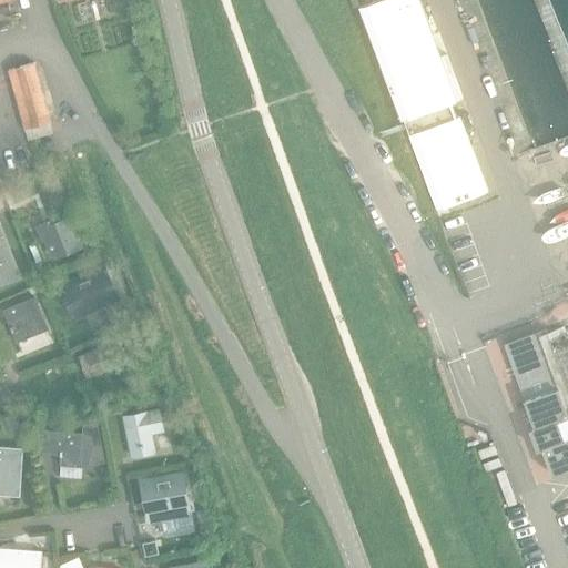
[(401,121),(404,120),(449,102),(456,100),(418,0),(375,0),(358,7),(401,121)]
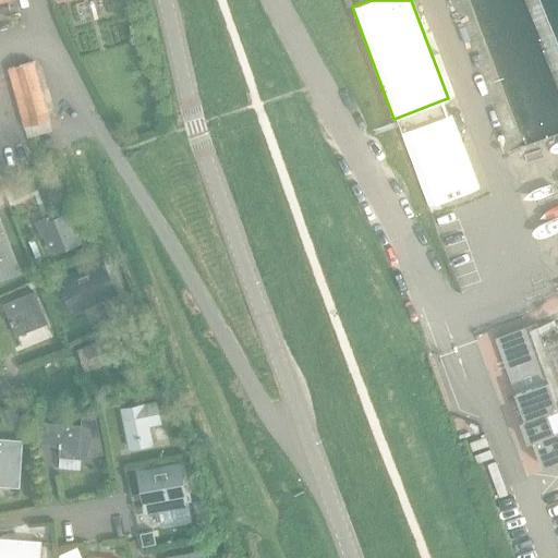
[(8,70),(24,128),(48,121),(33,63),(8,70)]
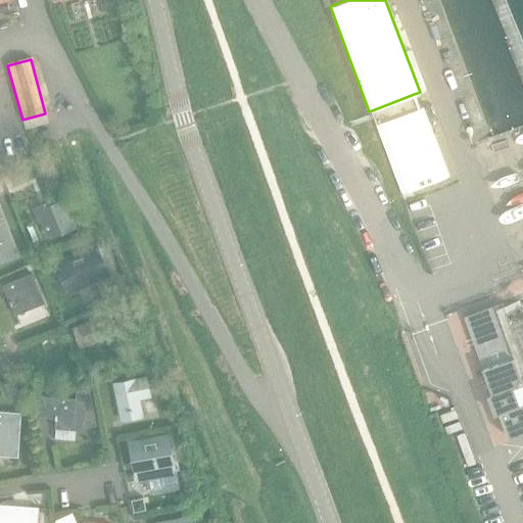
[(414,94),(372,110),(377,125),(401,192),(447,176),(422,108),(419,109),(414,94)]
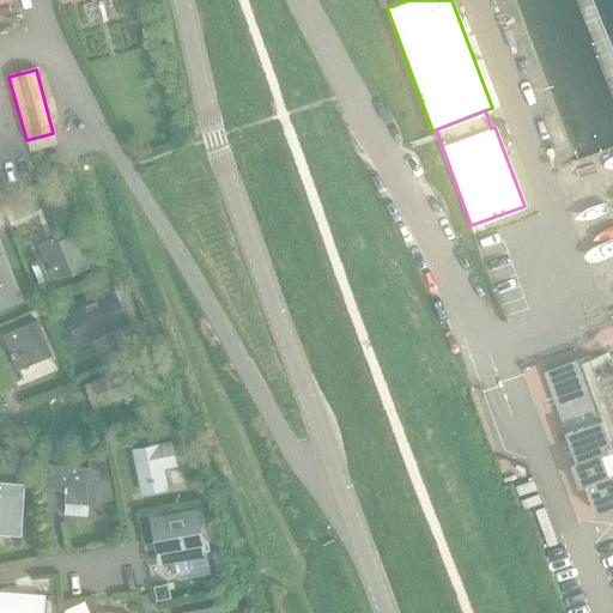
[(54,281),(91,267),(77,232),(38,248),(44,262),(47,261),(54,281)]
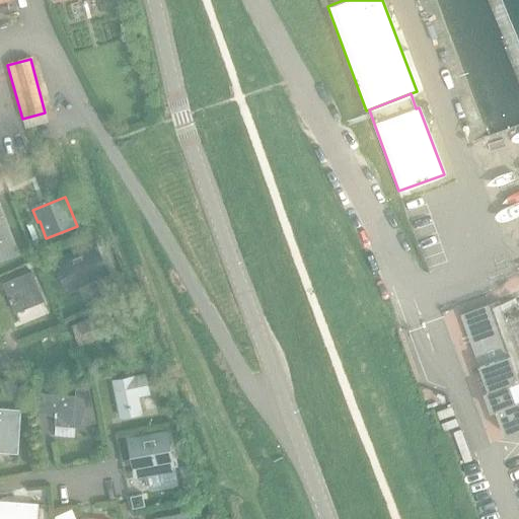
[(0,261),(19,253),(0,202),(0,261)]
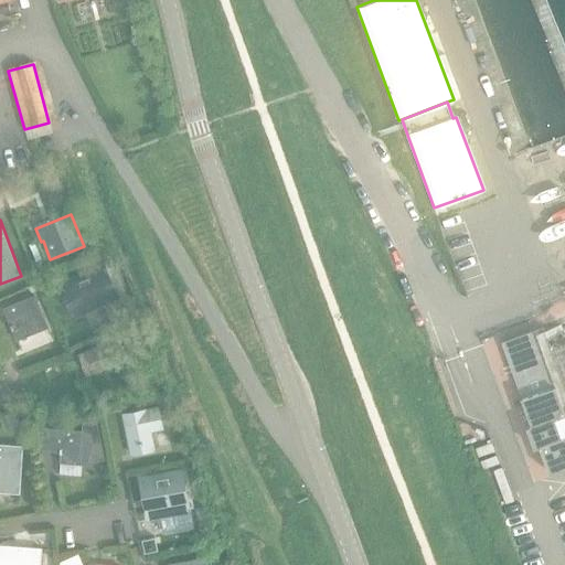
[(83,300),(87,311),(116,297),(100,266),(60,286),(70,307),(83,300)]
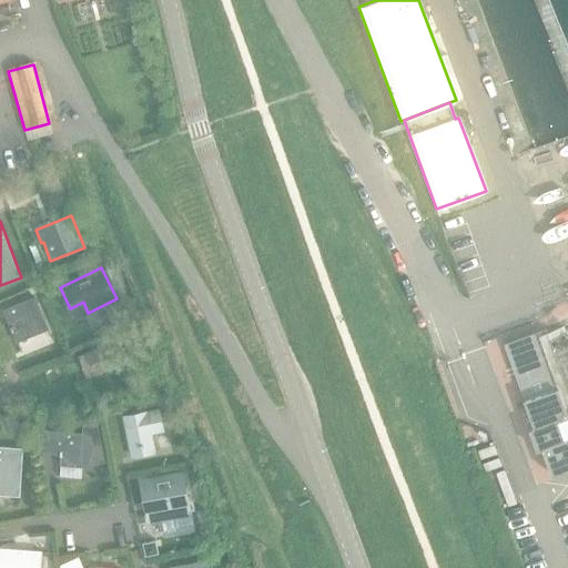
[(4,310),(17,341),(48,327),(36,297),(4,310)]
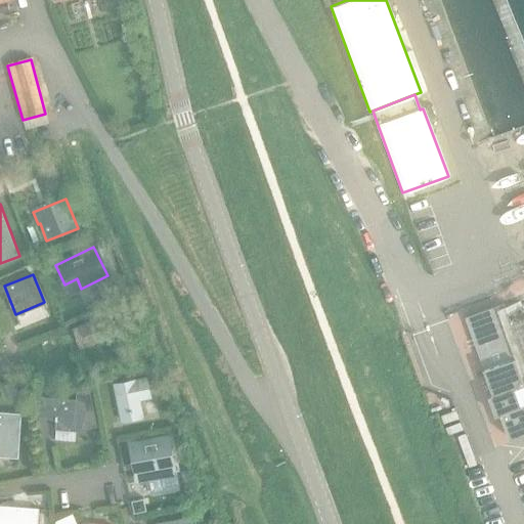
[(523,394),(521,385),(523,384),(514,358),(508,342),(513,340),(516,339),(503,304),(465,318),(484,369),(493,395),(488,397),(495,415),(499,413),(509,438),(523,432),(523,394)]
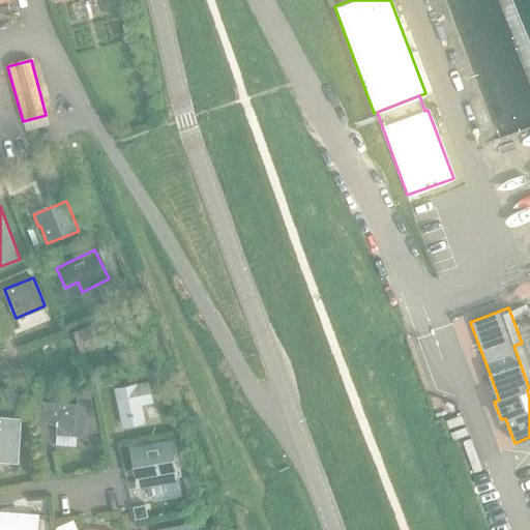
[(70,335),(78,354),(111,341),(104,322),(70,335)]
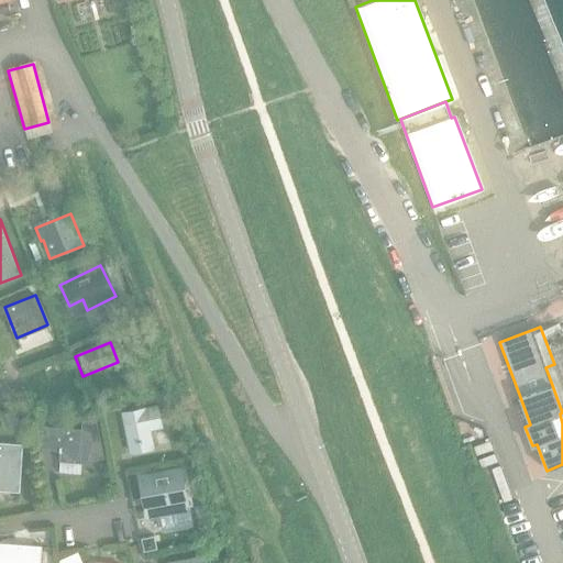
[(122,412),(129,444),(152,439),(150,429),(162,426),(156,405),(122,412)]
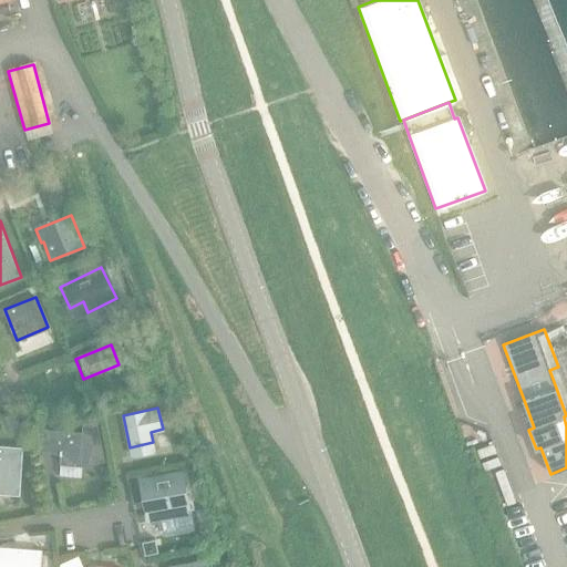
[(91,464),(105,462),(98,421),(82,419),(81,432),(43,429),(42,449),(61,451),(60,463),(90,466),(91,464)]
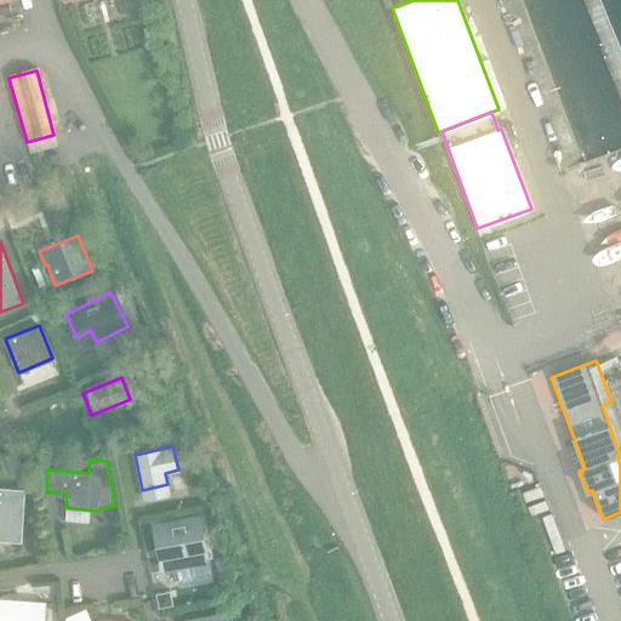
[(0,537),(21,540),(24,490),(0,488),(0,537)]
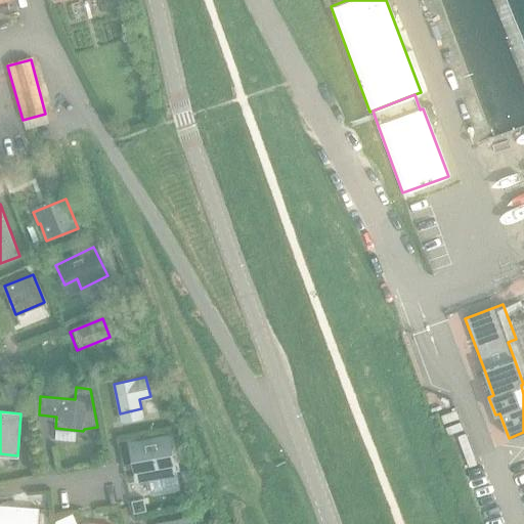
[(168,437),(130,444),(137,481),(174,474),(168,437)]
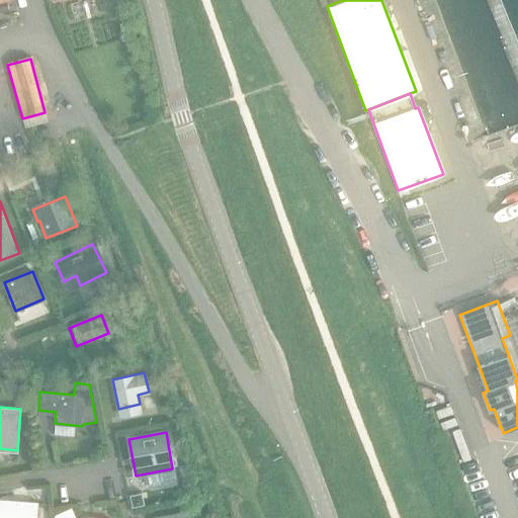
[(35,517),(37,503),(9,500),(9,503),(0,502),(0,517),(35,517)]
